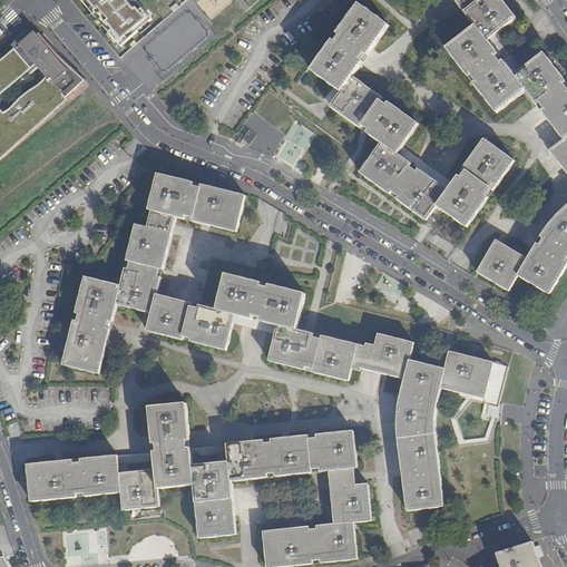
[(81,0),(127,42),(156,11),(143,0),(81,0)]
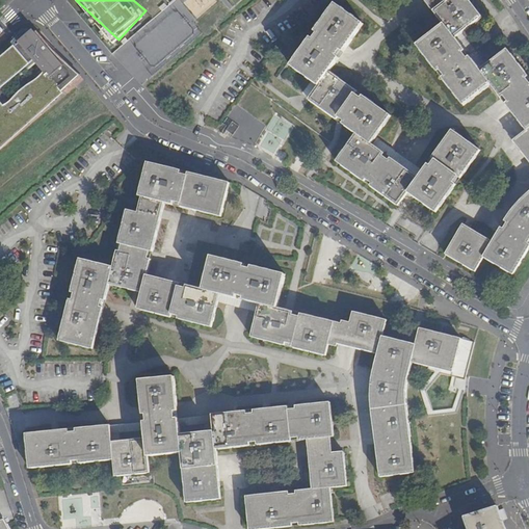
[(424,0),(437,16),(441,22),(414,43),(435,70),(438,68),(442,73),(440,75),(460,103),(487,81),(498,95),(500,93),(505,99),(502,100),(524,128),(510,138),(528,161),(528,187),(521,195),(514,202),(508,209),(502,218),(504,220),(501,226),(499,223),(494,232),(490,239),(466,225),(460,221),(443,250),(472,268),(481,254),(510,271),(528,242),(525,240),(528,234),(528,79),(527,81),(523,76),(525,74),(504,47),(483,62),(477,68),(472,61),(467,54),(464,56),(459,51),(463,49),(457,43),(452,35),(458,30),(479,15),(474,8),(467,0),(424,0)]
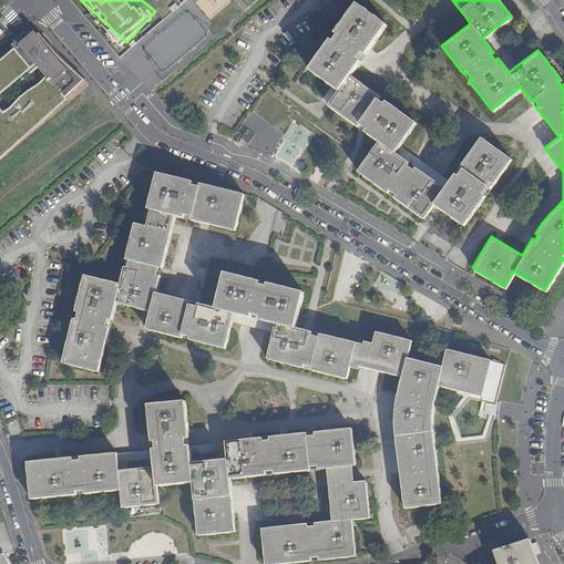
[(318,52),(307,67),(329,82),(330,83),(337,89),(327,103),(331,106),(356,124),(358,122),(361,124),(365,126),(362,129),(377,140),(356,168),(386,191),(388,188),(393,192),(391,195),(409,207),(421,216),(422,215),(432,202),(439,207),(450,215),(462,223),(483,193),(481,192),(483,188),(484,185),(488,187),(509,157),(480,136),(468,152),(458,166),(461,167),(457,174),(454,172),(448,180),(443,186),(413,165),(411,167),(406,163),(407,161),(392,150),(397,143),(413,121),(383,99),(381,102),(376,98),(377,94),(348,73),(358,59),(356,57),(360,50),(362,52),(372,38),(385,22),(355,1),(344,17),(334,31),(336,33),(331,39),(329,38),(318,52)]
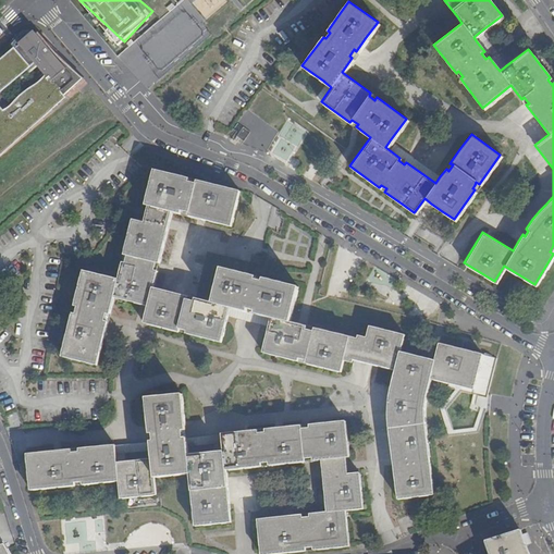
[(0,151),(64,97),(83,81),(26,20),(0,42),(0,151)]
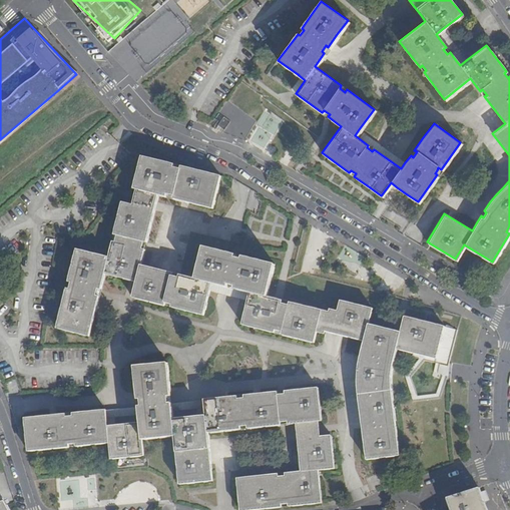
[(466,60),(442,29),(436,34),(441,41),(446,47),(450,52),(455,59),(460,65),(466,60)]
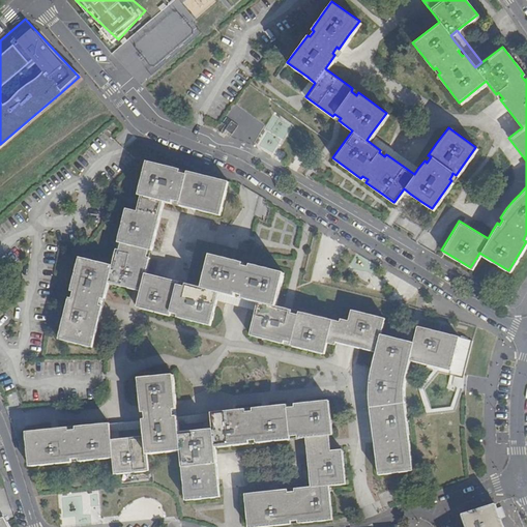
[(309,78),(298,91),(305,96),(315,83),(309,78)]
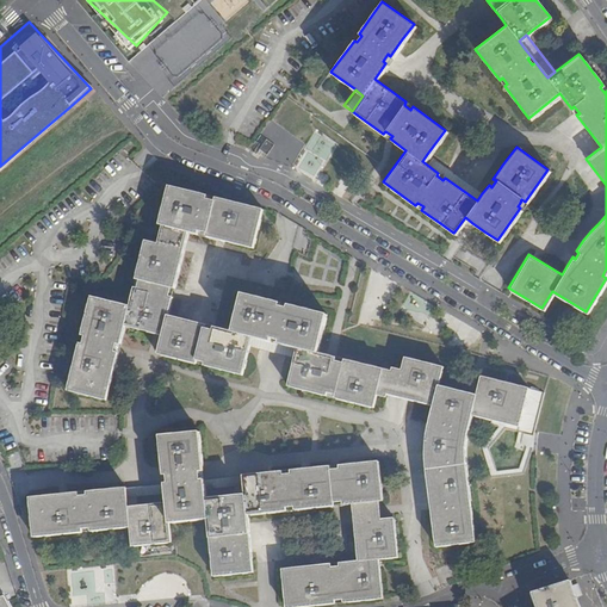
[(261,136),(254,146),(262,152),(270,142),(261,136)]
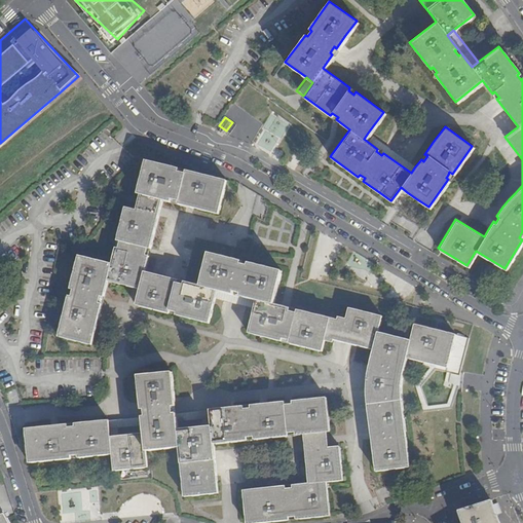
[(368,133),(364,139),(377,149),(383,153),(411,173),(415,166),(368,133)]
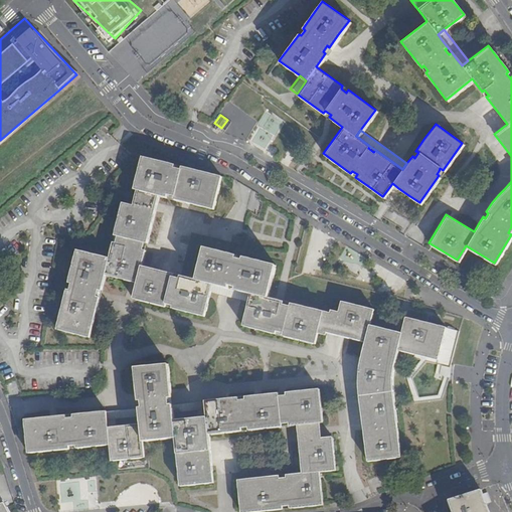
[(391,362),(395,347),(436,357),(444,325),(403,315),(399,331),(367,323),(371,307),(339,299),(336,313),(288,301),(287,304),(281,302),(281,299),(276,298),(266,295),(273,263),(240,254),(240,258),(233,257),(234,253),(202,245),(194,278),(186,276),(178,274),(177,276),(171,275),(171,272),(156,268),(139,264),(143,247),(140,246),(141,245),(142,240),(145,240),(154,205),(154,202),(157,193),(162,194),(165,195),(165,192),(172,193),(171,196),(184,200),(187,200),(201,204),(211,206),(219,174),(179,164),(178,167),(172,166),(173,163),(140,155),(132,187),(135,187),(135,188),(133,196),(131,203),(121,200),(113,233),(115,233),(114,240),(111,239),(107,256),(74,247),(66,280),(69,281),(67,288),(65,287),(55,327),(87,335),(89,328),(93,311),(97,296),(97,295),(95,294),(96,288),(99,288),(101,280),(103,272),(127,278),(135,280),(131,296),(162,303),(163,301),(171,302),(170,305),(202,313),(208,289),(210,282),(214,283),(245,291),(248,291),(247,299),(241,323),(260,328),(274,331),(274,329),(281,330),(280,333),(300,338),(313,341),(316,328),(344,334),(363,339),(360,355),(359,359),(357,365),(356,374),(356,383),(357,393),(362,434),(365,459),(398,455),(390,389),(390,388),(389,376),(391,362)]
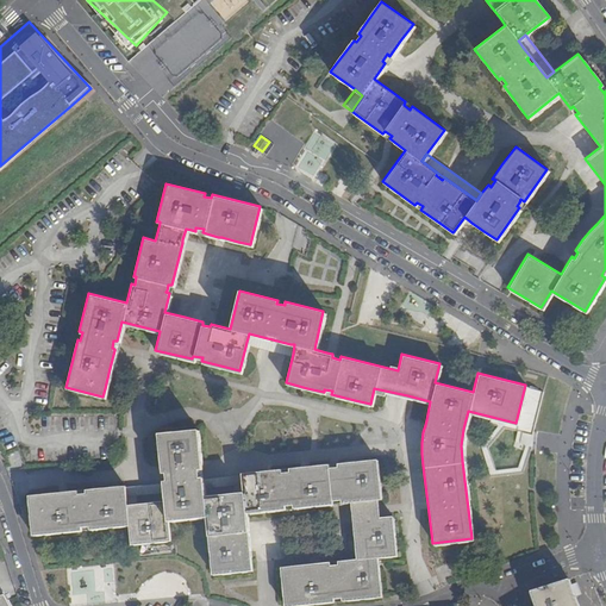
[(119,331),(117,341),(155,350),(160,331),(150,329),(148,338),(119,331)]
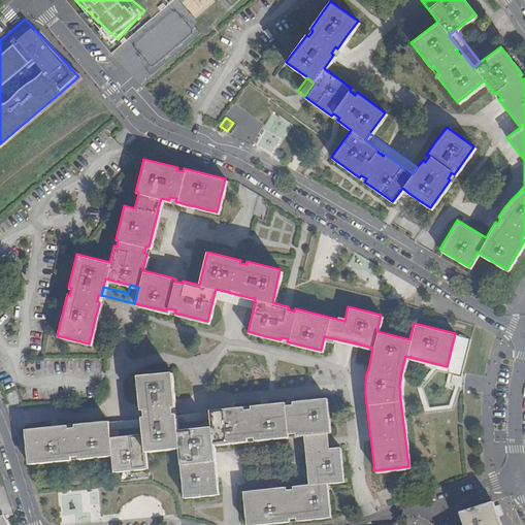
[(254,306),(255,298),(252,298),(220,290),(216,289),(214,296),(254,306)]
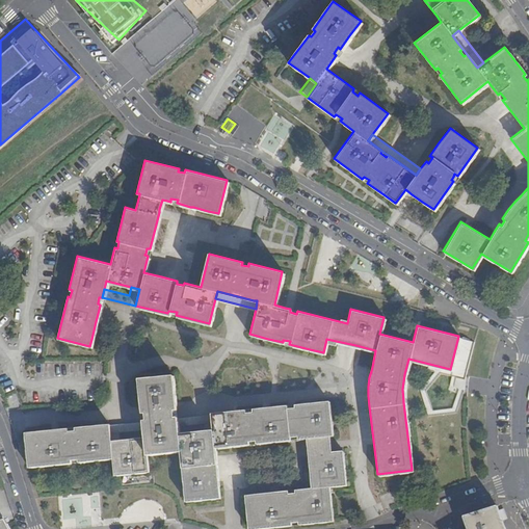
[(406,306),(396,303),(395,310),(404,312),(406,306)]
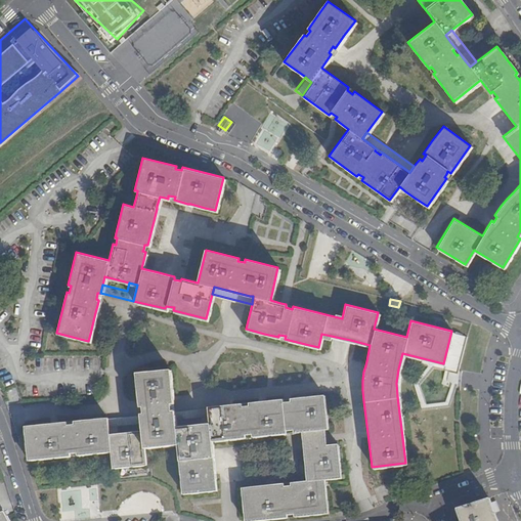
[(66,420),(24,425),(27,458),(69,453),(68,450),(75,450),(75,452),(109,449),(111,466),(144,463),(142,446),(176,442),(181,491),(215,488),(210,439),(220,438),(244,435),(244,433),(250,432),(251,435),(285,431),(285,429),(292,428),(292,431),(300,430),(305,478),(289,480),(289,483),(283,484),(283,481),(240,486),(244,519),(286,515),(286,512),(292,511),(292,514),(326,511),(322,477),(339,476),(336,441),(324,443),(323,428),(327,427),(322,393),(289,396),(289,399),(281,400),(281,397),(247,401),(247,403),(241,404),(240,401),(216,404),(206,405),(207,422),(201,422),(174,425),(173,418),(173,408),(170,409),(169,402),(172,402),(172,400),(168,367),(135,372),(138,403),(138,405),(141,405),(142,411),(139,413),(140,421),(141,429),(116,431),(107,432),(105,417),(72,420),(72,423),(66,423),(66,420)]
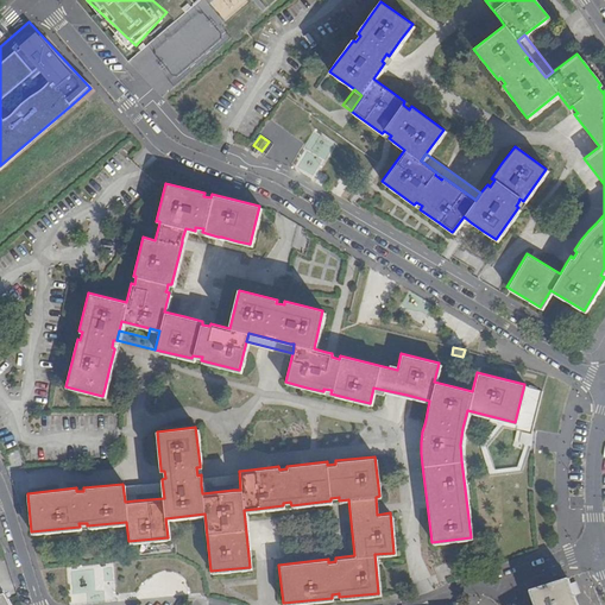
[(239,471),(201,474),(201,485),(232,483),(233,490),(240,490),(239,471)]
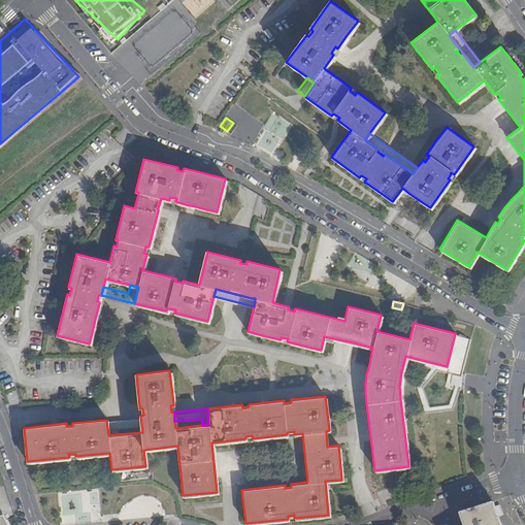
[(140,416),(106,420),(108,435),(117,434),(116,427),(141,424),(140,416)]
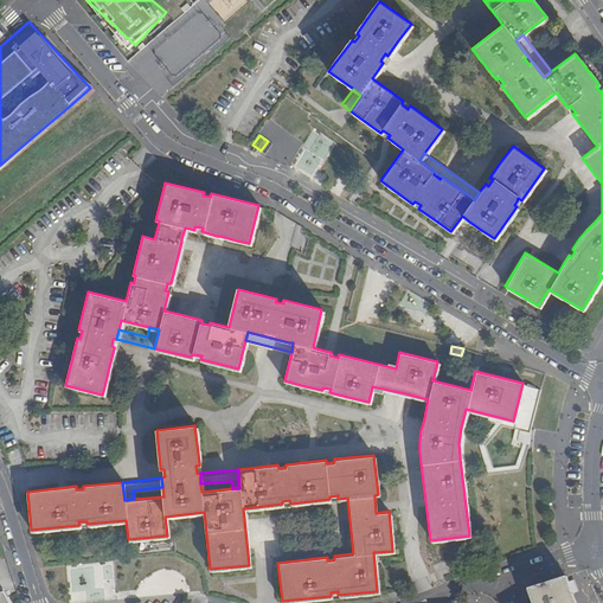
[(572,564),(562,568),(565,579),(568,585),(569,590),(570,594),(573,601),(573,602),(587,602),(585,596),(582,590),(578,582),(576,573),(572,564)]
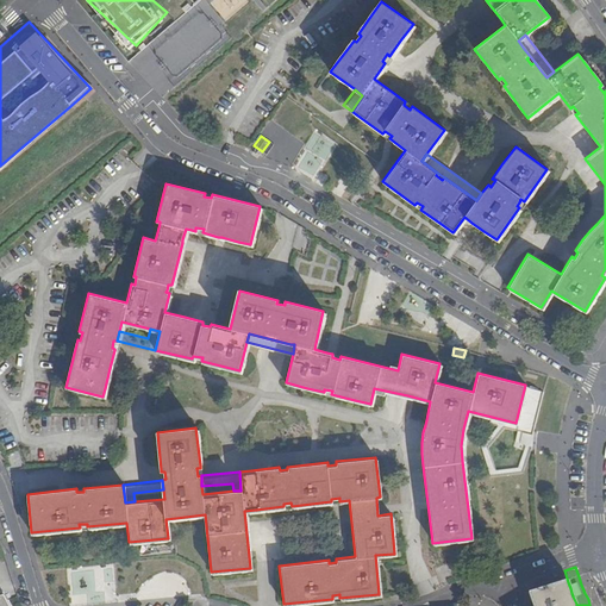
[(576,605),(576,604),(573,597),(572,593),(570,588),(568,582),(564,570),(528,582),(530,592),(532,597),(533,601),(535,605),(576,605)]
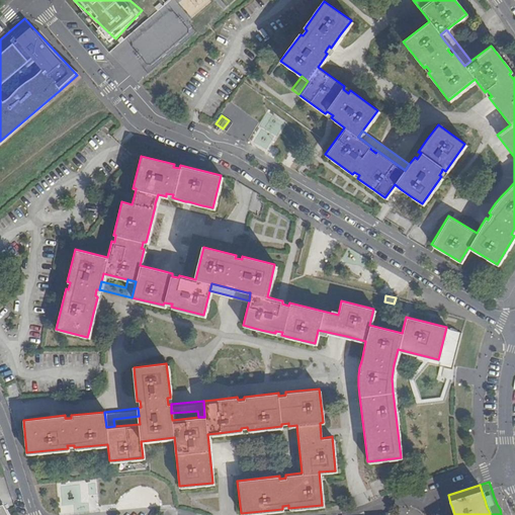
[(8,514),(1,503),(0,504),(0,514),(8,514)]
